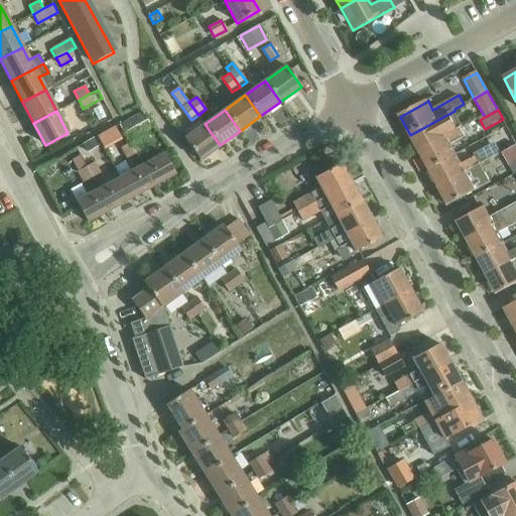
[(419,153),(463,130),(462,129),(465,127),(455,111),(410,135),(419,153)]
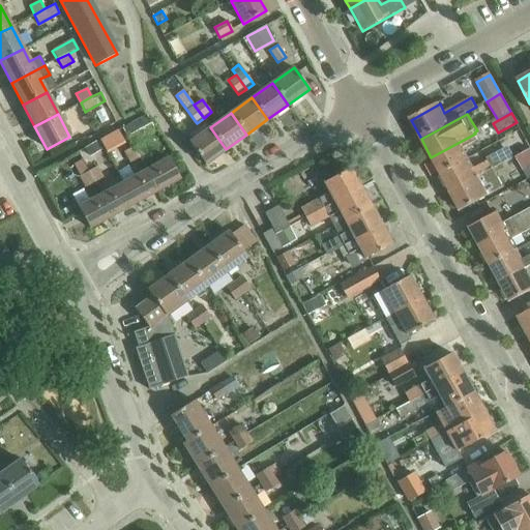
[(226,149),(210,127),(189,143),(205,165),(226,149)]
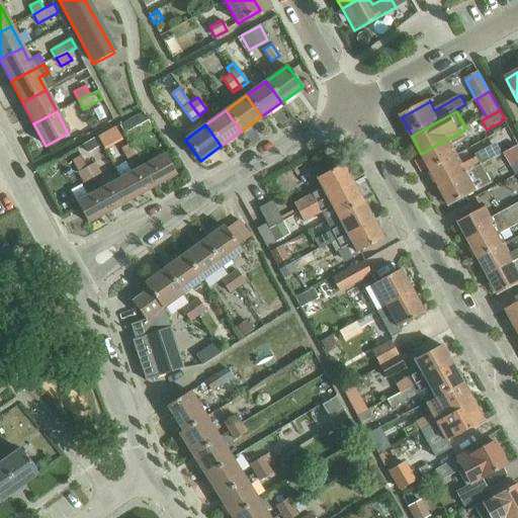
[(431,171),(459,156),(453,145),(467,138),(464,131),(421,154),(431,171)]
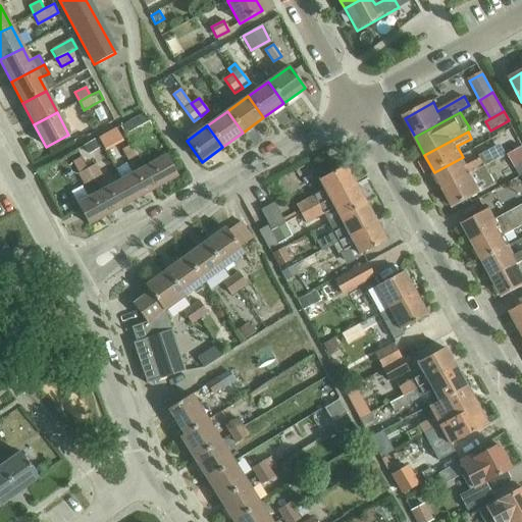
[(140,140),(131,145),(137,156),(146,151),(140,140)]
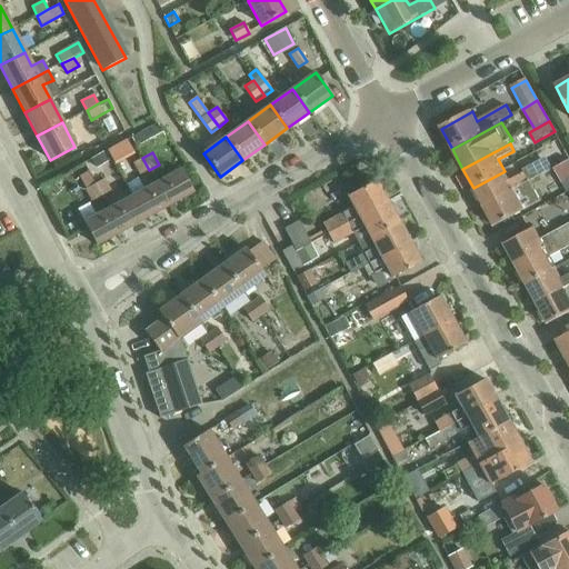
[(102,153),(90,160),(95,169),(107,162),(102,153)]
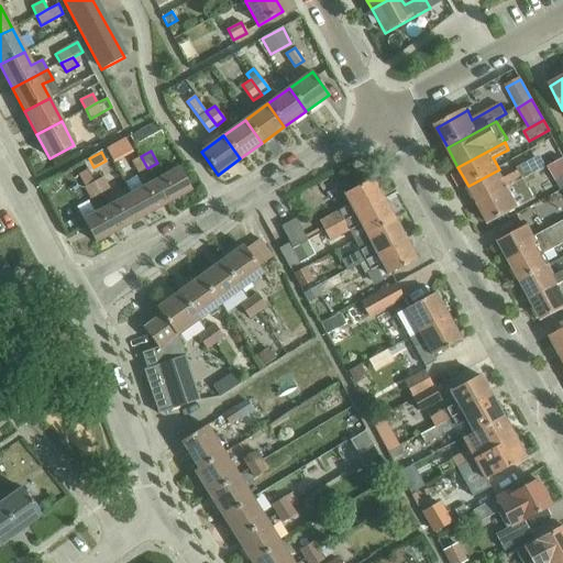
[(138,174),(147,168),(141,156),(132,162),(138,174)]
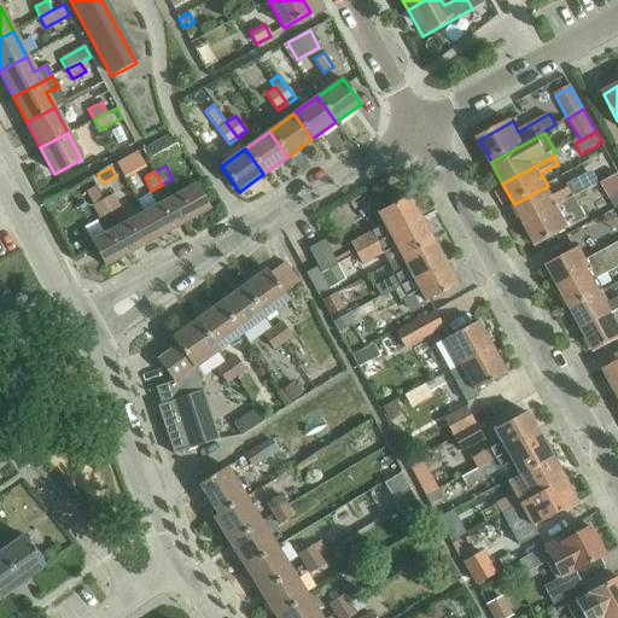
[(525,225),(576,198),(575,196),(586,191),(586,192),(601,184),(595,172),(567,185),(570,188),(554,197),(548,186),(514,204),(525,225)]
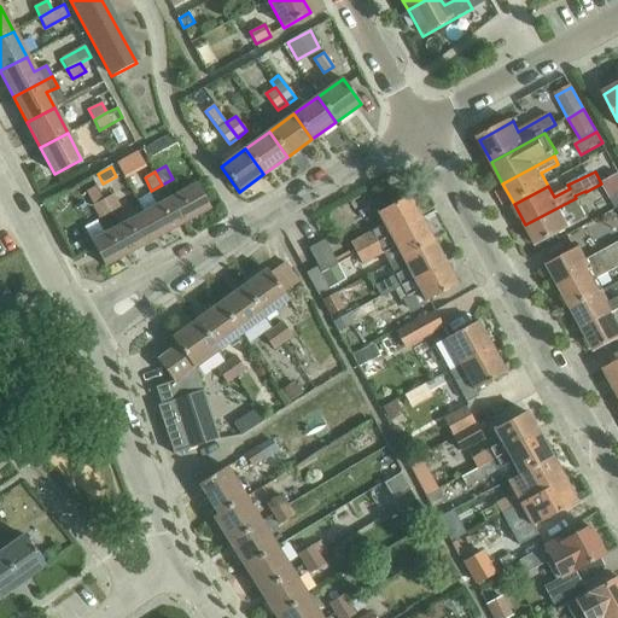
[(617,173),(617,174),(601,184),(616,208),(617,207),(617,205),(617,173)]
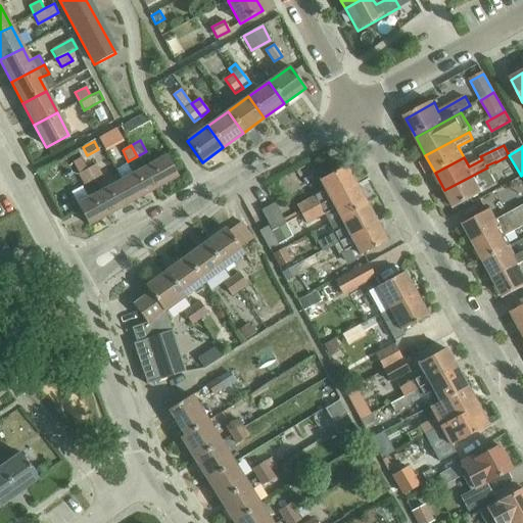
[(154,189),(177,177),(165,156),(143,169),(154,189)]
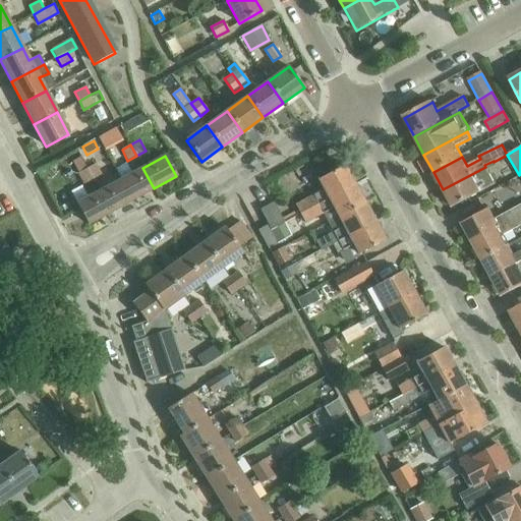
[(80,159),(73,163),(78,173),(87,168),(80,159)]
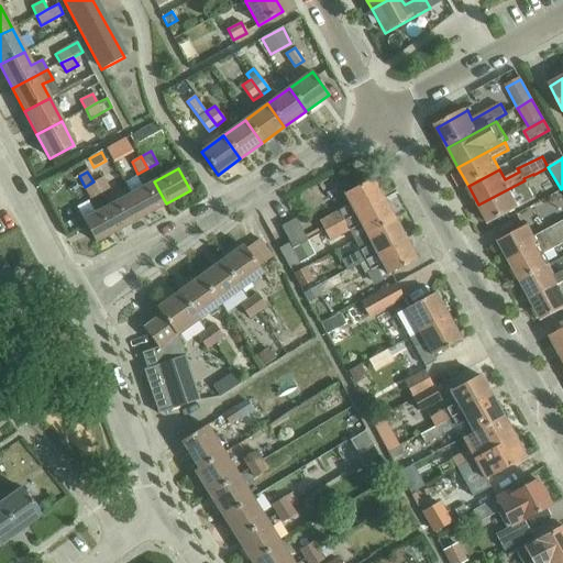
[(95,181),(94,181),(100,194),(110,188),(103,177),(95,181)]
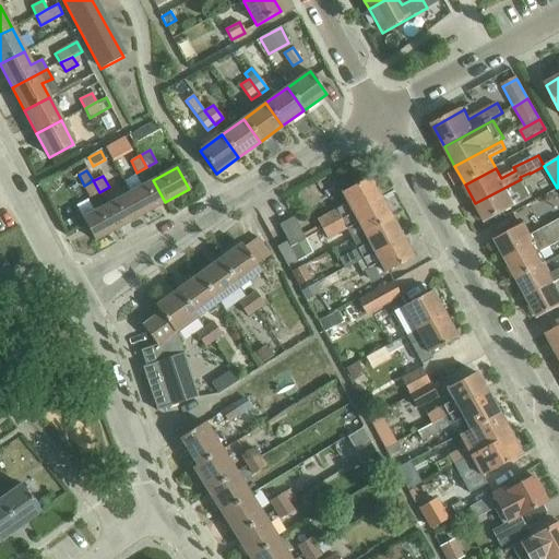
[(322,232),(381,199),(370,178),(342,194),(347,204),(317,222),(322,232)]
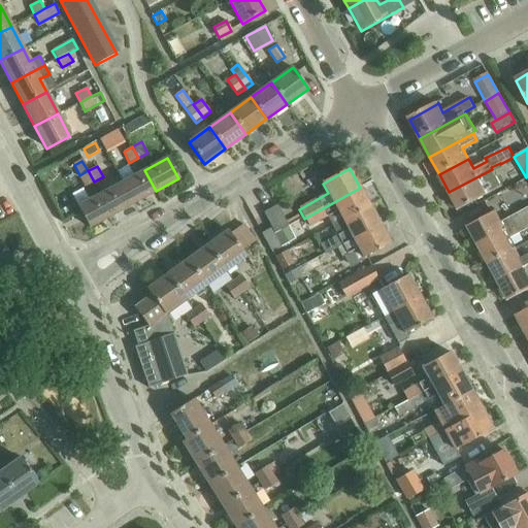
[(492,169),(449,192),(459,210),(502,188),(492,169)]
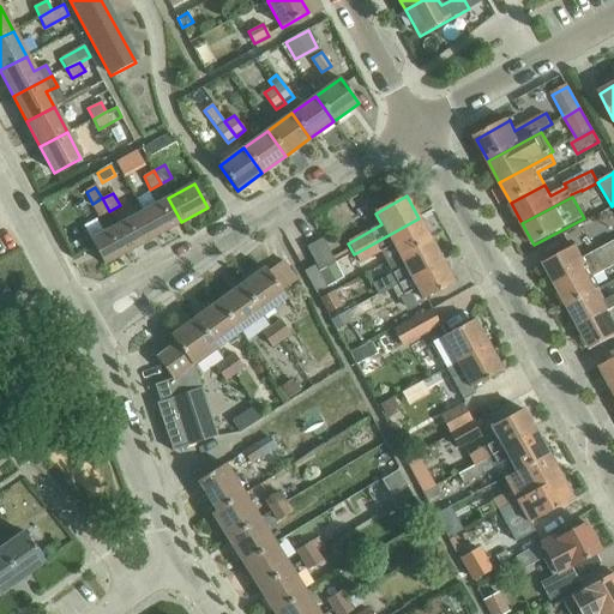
[(92,204),(91,204),(100,217),(109,211),(102,198),(92,204)]
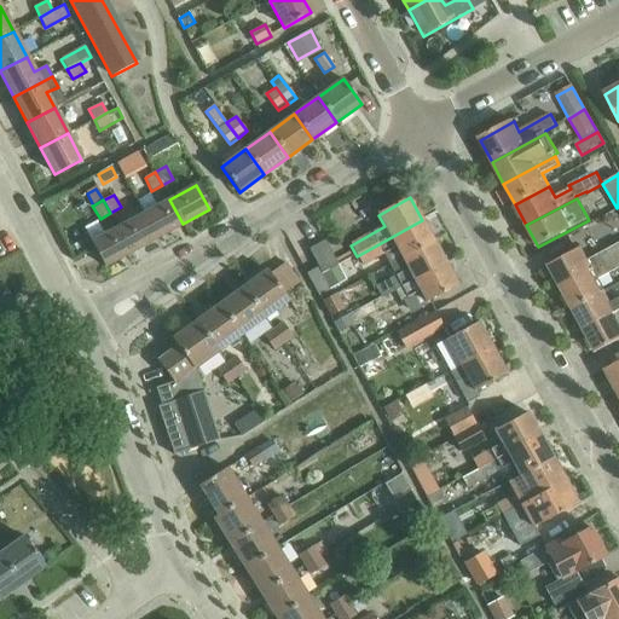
[(156,238),(183,224),(169,200),(143,214),(156,238)]
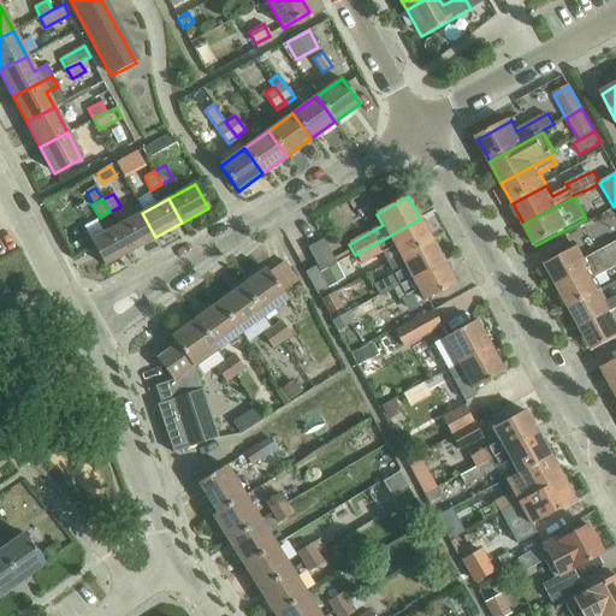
[(130,252),(155,237),(142,213),(116,227),(130,252)]
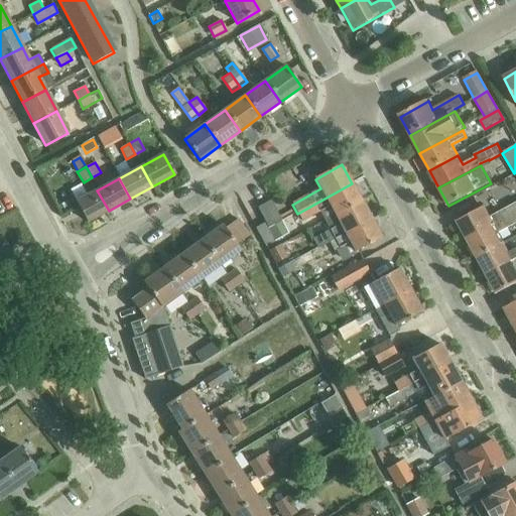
[(297,214),(301,223),(320,213),(325,222),(362,202),(352,183),(297,214)]
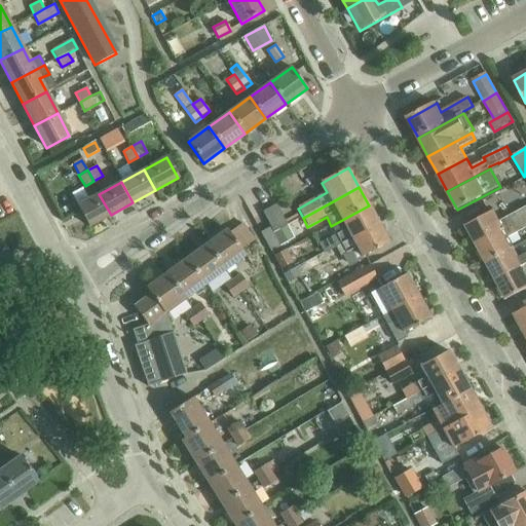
[(111,215),(99,194),(76,207),(88,227),(111,215)]
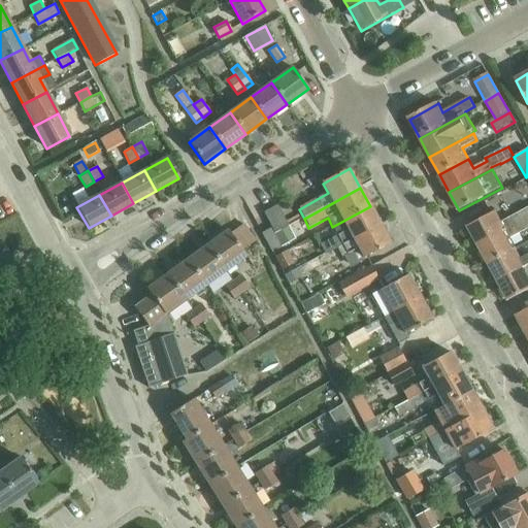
[(277,206),(264,213),(274,234),(288,227),(277,206)]
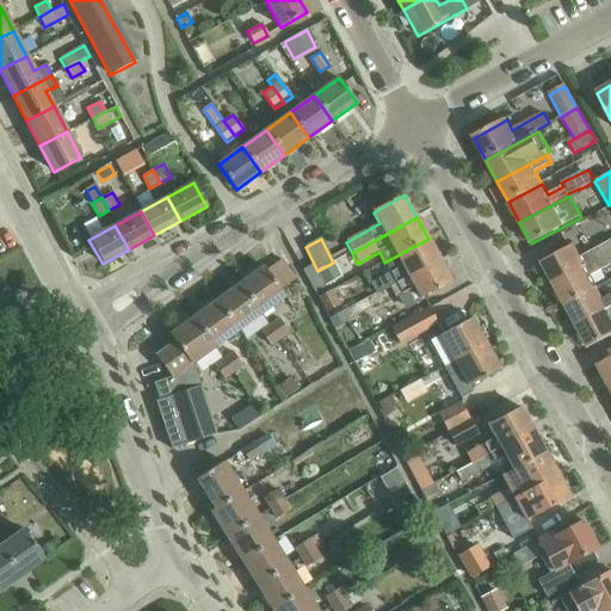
[(377,294),(440,260),(429,239),(384,263),(390,273),(371,284),(377,294)]
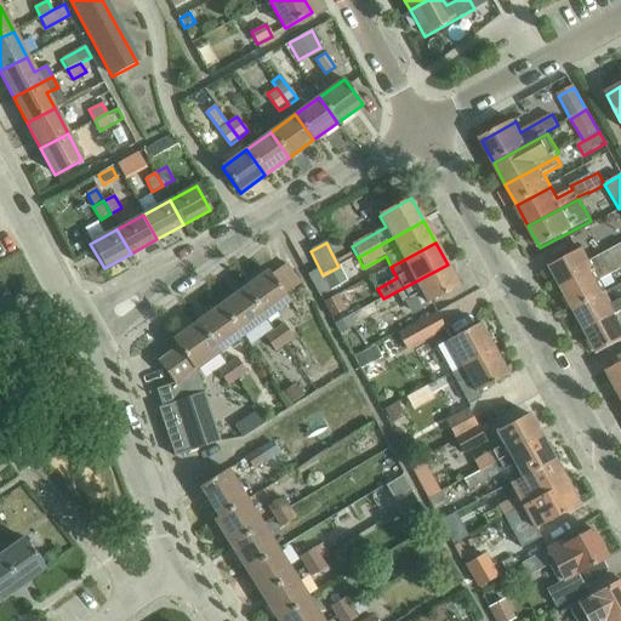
[(584,249),(551,267),(563,290),(620,257),(620,244),(591,262),(584,249)]
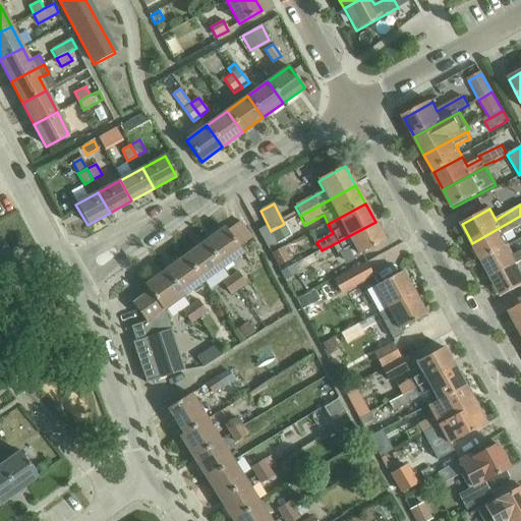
[(520,216),(472,243),(482,262),(510,246),(509,245),(504,236),(520,226),(520,216)]
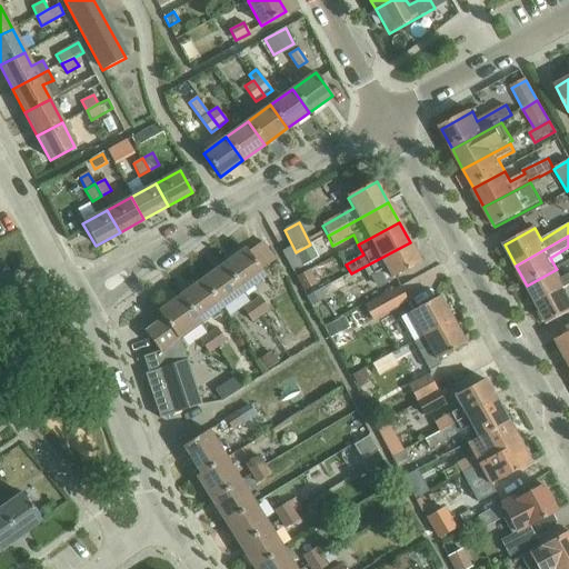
[(410,242),(351,273),(356,281),(367,275),(368,278),(386,268),(391,278),(421,262),(410,242)]
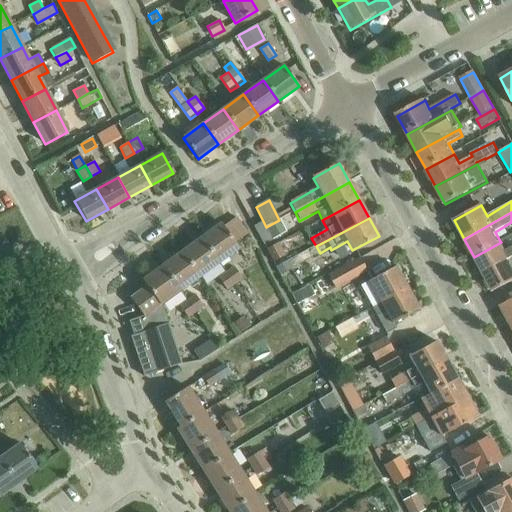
[(254,228),(264,246),(273,241),(263,223),(254,228)]
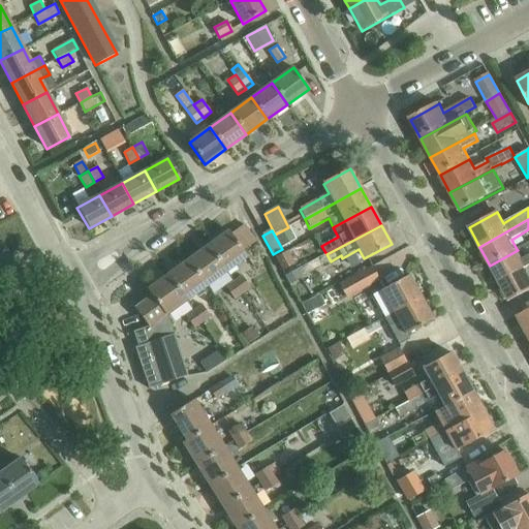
[(228,232),(208,248),(226,274),(247,258),(228,232)]
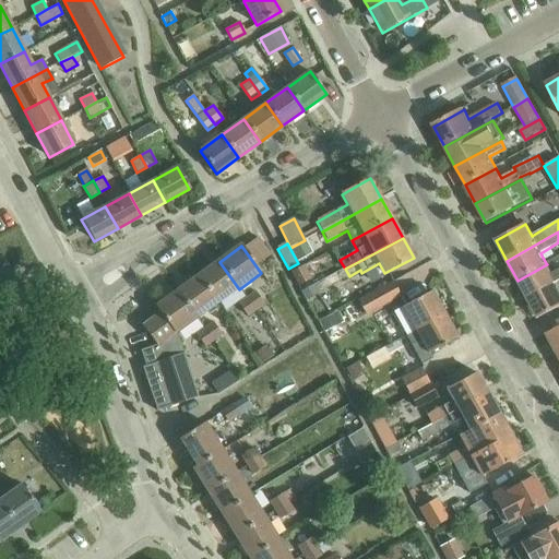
[(558,256),(546,263),(547,264),(518,281),(527,300),(558,282),(558,256)]
